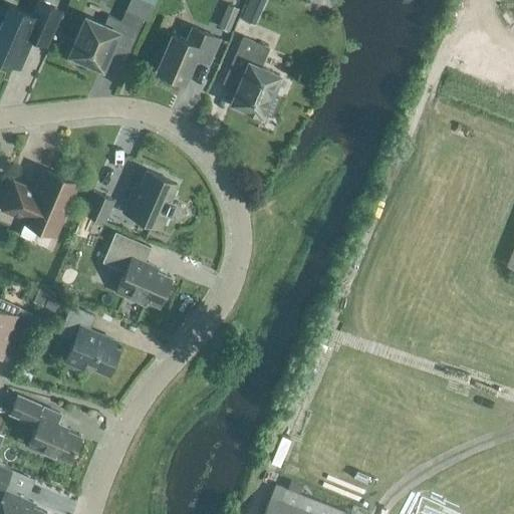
[(9,6),(0,27),(0,58),(19,67),(31,38),(45,44),(60,11),(38,2),(32,16),(9,6)]
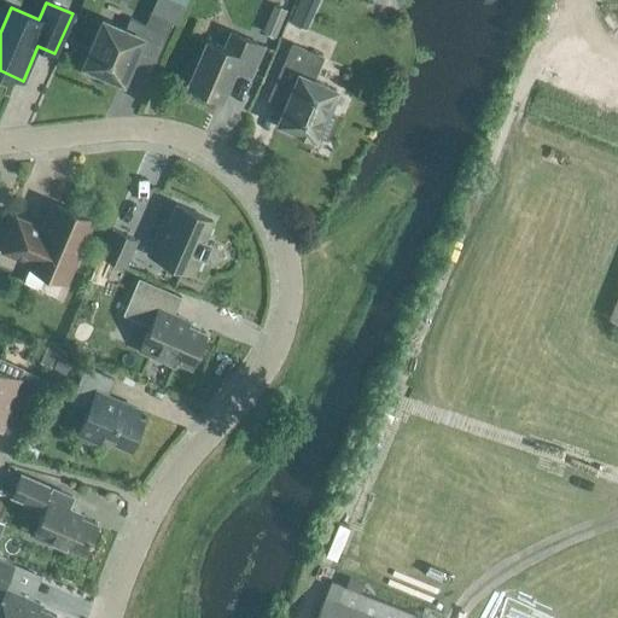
[(273,5),(262,33),(274,38),(286,10),(273,5)]
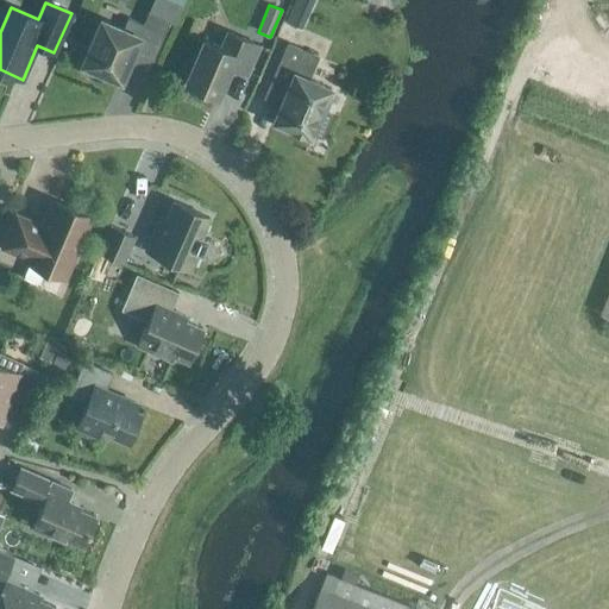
[(294,5),(287,25),(303,31),(311,11),(294,5)]
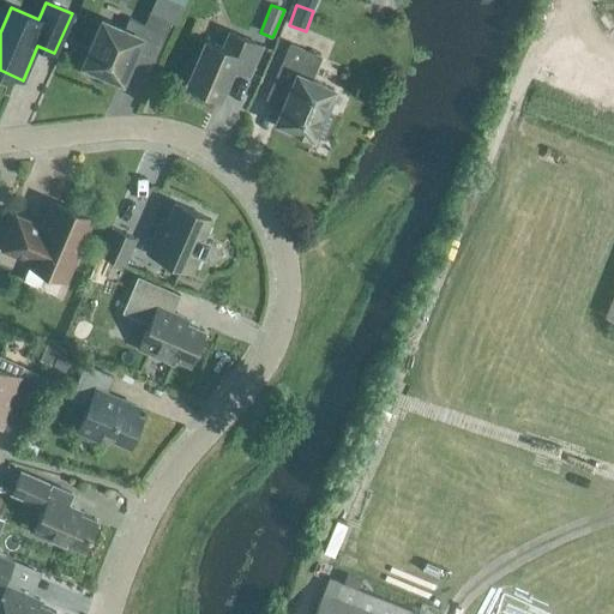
[(104,74),(121,82),(130,61),(150,71),(172,22),(149,12),(144,24),(128,18),(124,30),(102,22),(83,65),(86,67),(84,72),(89,77),(95,79),(102,79),(104,74)]
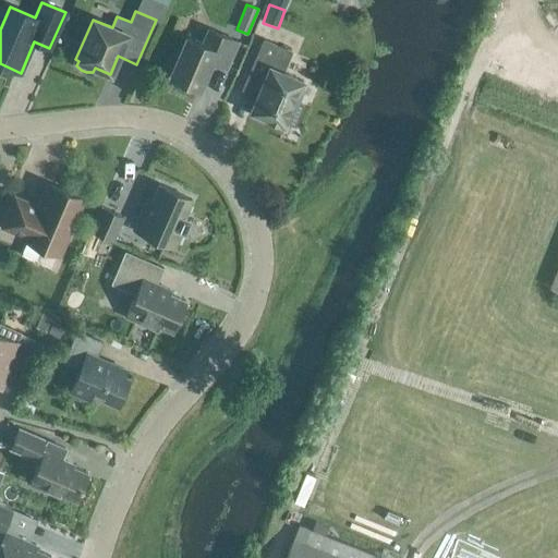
[(186,37),(169,76),(199,89),(211,61),(226,68),(237,41),(208,29),(202,44),(186,37)]
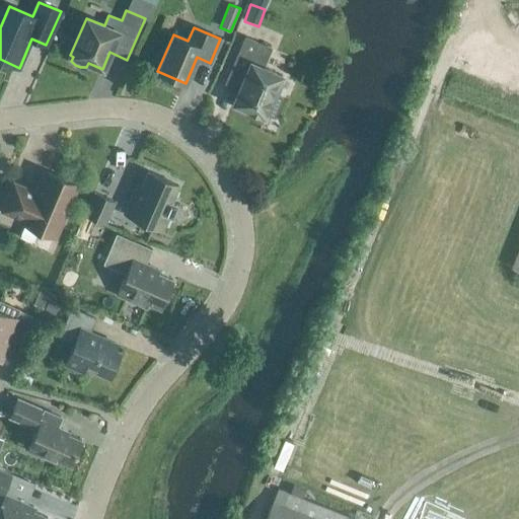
[(233,103),(265,117),(267,113),(274,117),(282,97),(274,94),(282,76),(262,67),(270,49),(245,39),(225,85),(238,91),(233,103)]
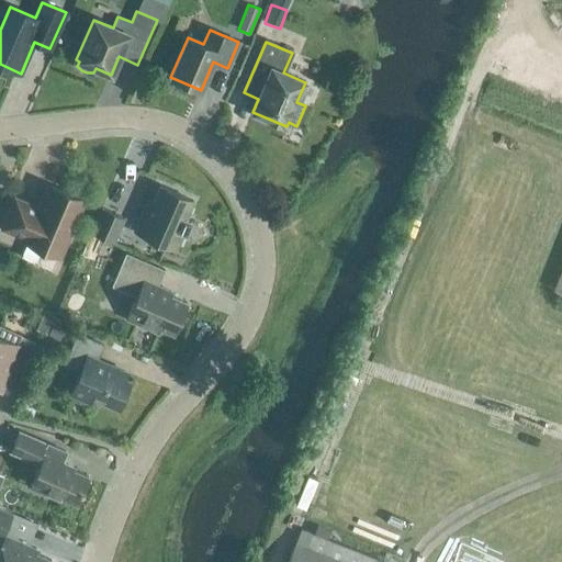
[(38,208),(14,198),(1,228),(25,238),(24,240),(60,256),(83,201),(48,186),(38,208)]
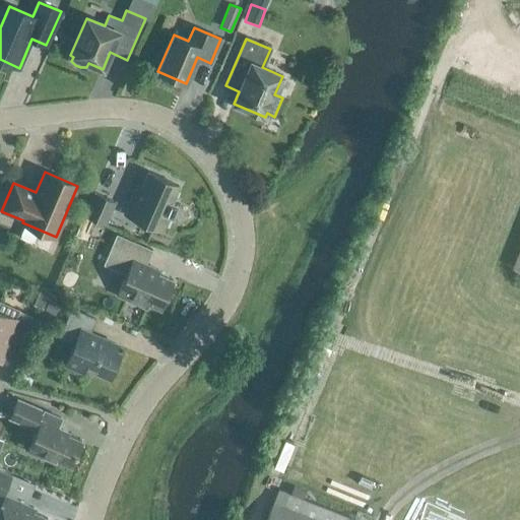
[(141,188),(136,186),(124,213),(164,231),(170,215),(171,215),(176,204),(172,202),(179,186),(147,172),(141,188)]
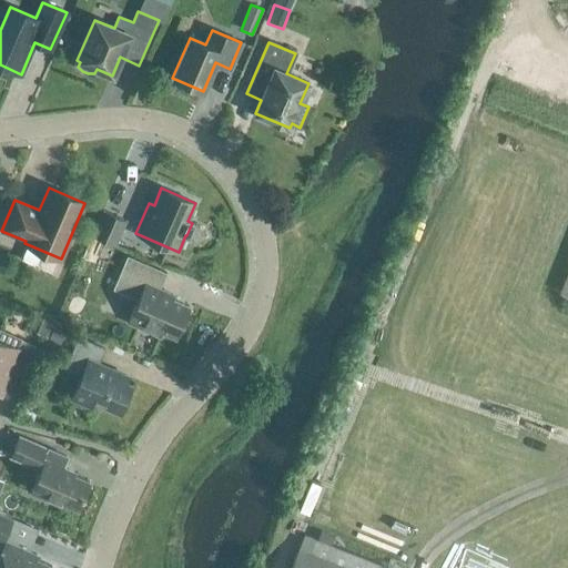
[(92,235),(114,245),(125,221),(103,211),(92,235)]
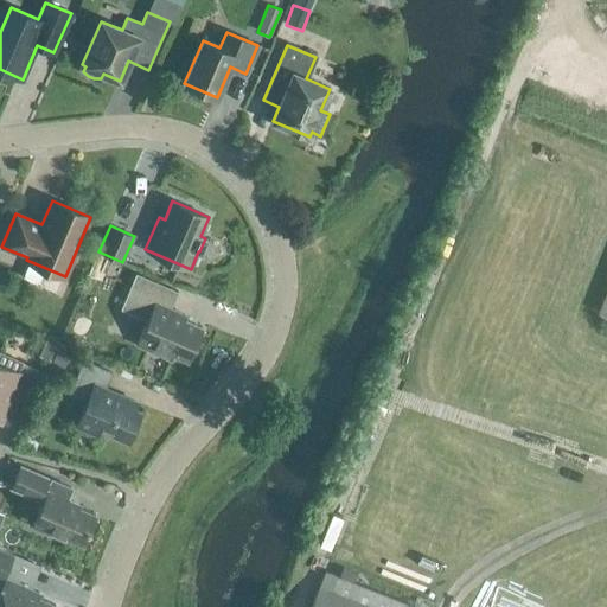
[(98,256),(93,269),(113,279),(119,266),(98,256)]
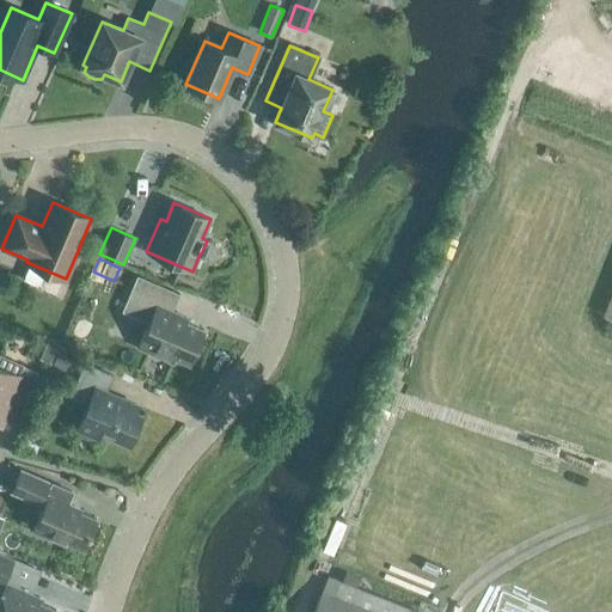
[(179,294),(138,276),(121,312),(148,323),(138,347),(172,362),(175,357),(189,363),(203,330),(185,323),(187,318),(172,312),(179,294)]
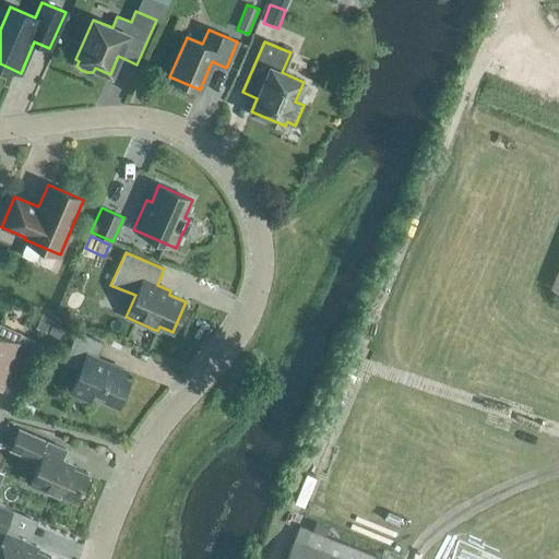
[(40,329),(60,337),(67,323),(46,314),(40,329)]
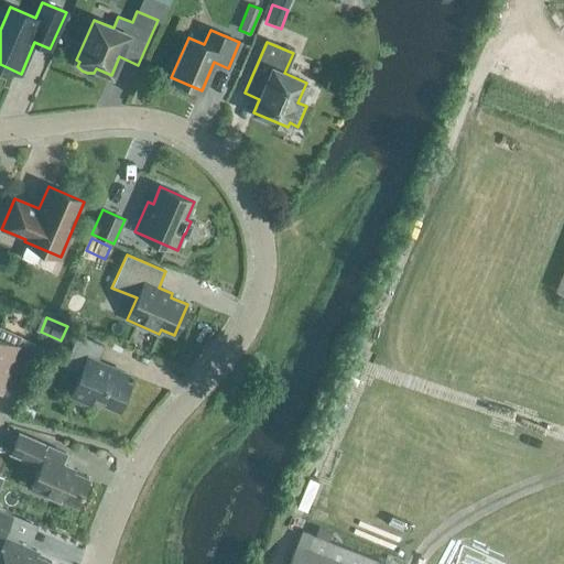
[(0,327),(0,389),(10,368),(22,373),(35,344),(0,327)]
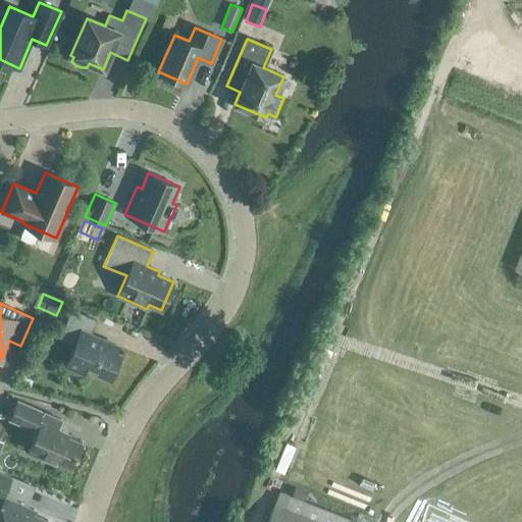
[(91,334),(97,321),(72,311),(59,341),(73,347),(65,365),(83,373),(85,368),(109,378),(120,354),(115,352),(117,347),(91,334)]
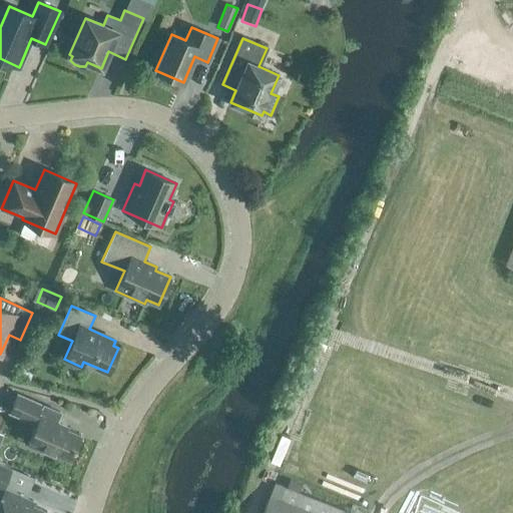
[(41,404),(17,393),(8,412),(32,423),(41,404)]
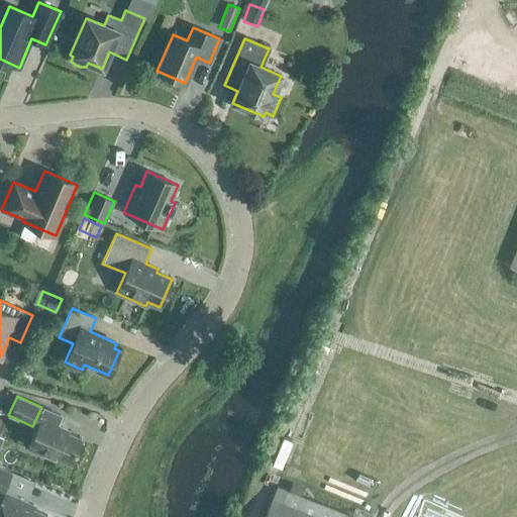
[(56,427),(57,425),(40,418),(28,448),(55,459),(56,457),(70,463),(81,438),(56,427)]
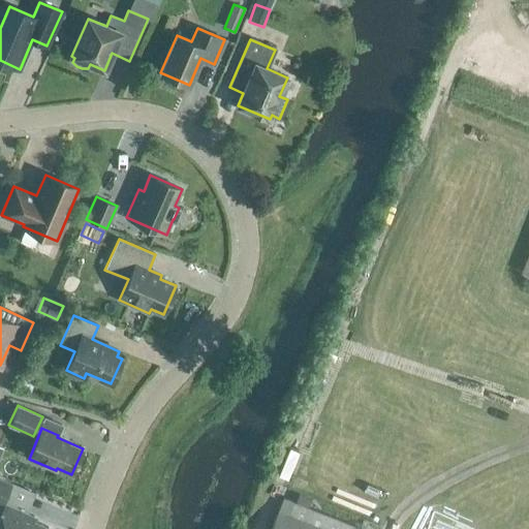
[(0,496),(5,499),(11,485),(0,479),(0,496)]
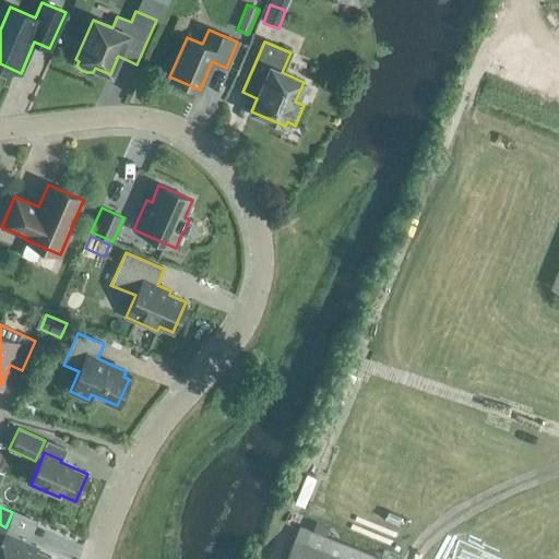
[(380,558),(299,526),(285,558),(380,558)]
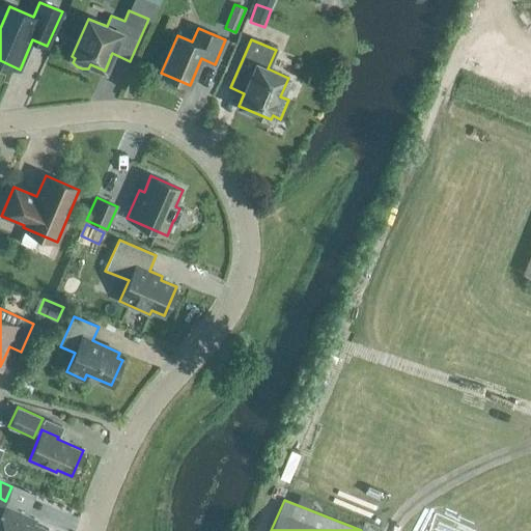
[(34,519),(4,506),(0,515),(0,530),(47,530),(48,529),(32,523),(34,519)]
